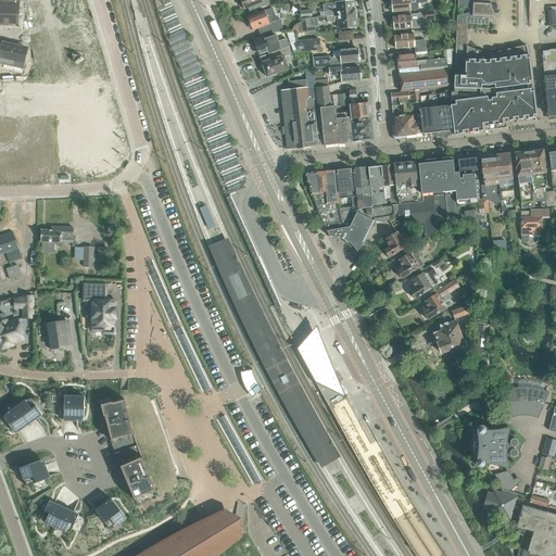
[(240,0),(244,10),(249,8),(251,12),(258,9),(269,4),(267,0),(240,0)]
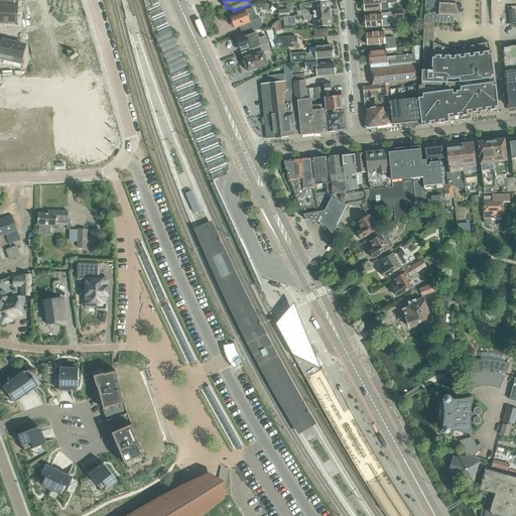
[(396,0),(363,0),(365,11),(388,9),(388,3),(396,3),(396,0)]
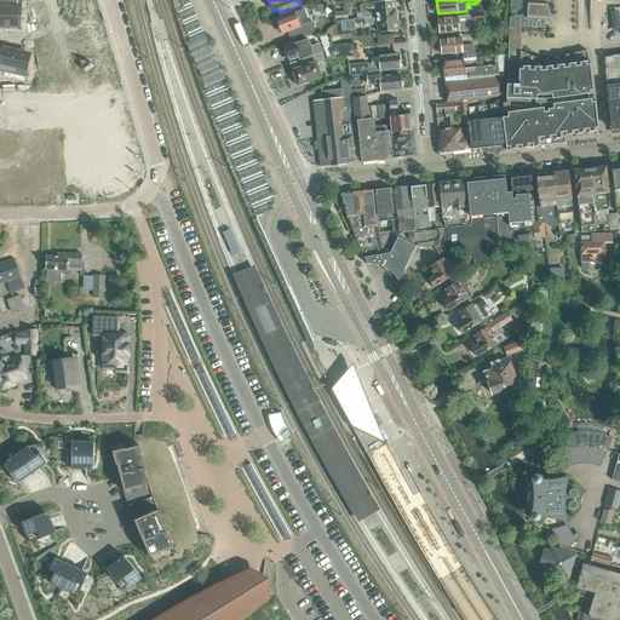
[(549,12),(546,3),(512,0),(510,0),(510,9),(523,9),(523,15),(510,18),(509,26),(521,27),(545,28),(545,27),(544,27),(544,13),(549,12)]
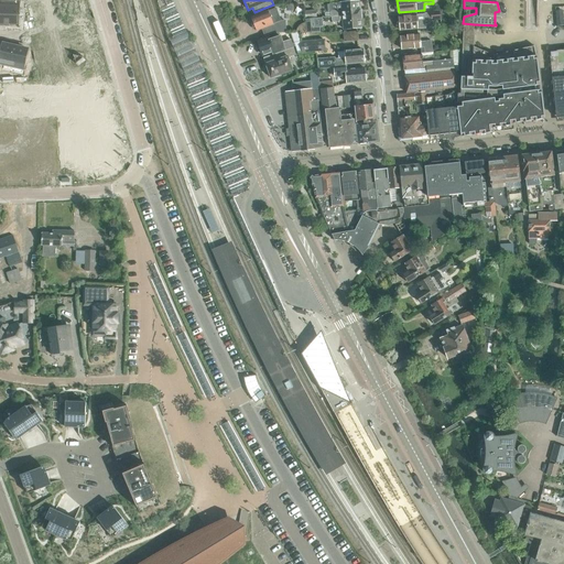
[(360,14),(359,1),(342,2),(331,3),(331,4),(327,4),(328,11),(325,12),(326,18),(332,17),(360,14)]
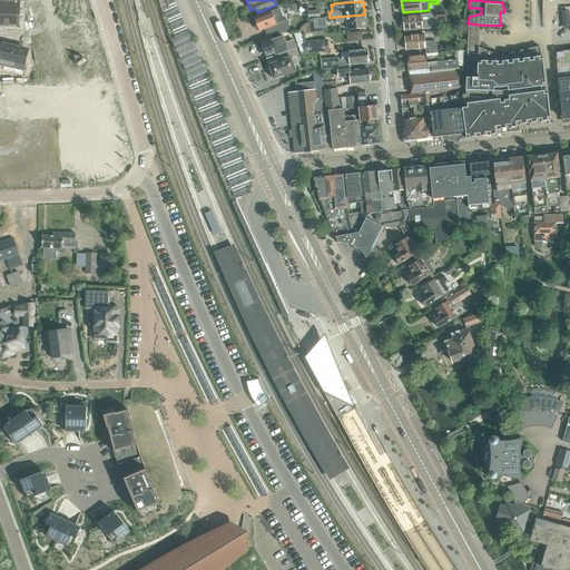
[(0,23),(7,25),(18,25),(19,16),(19,6),(0,5),(0,23)]
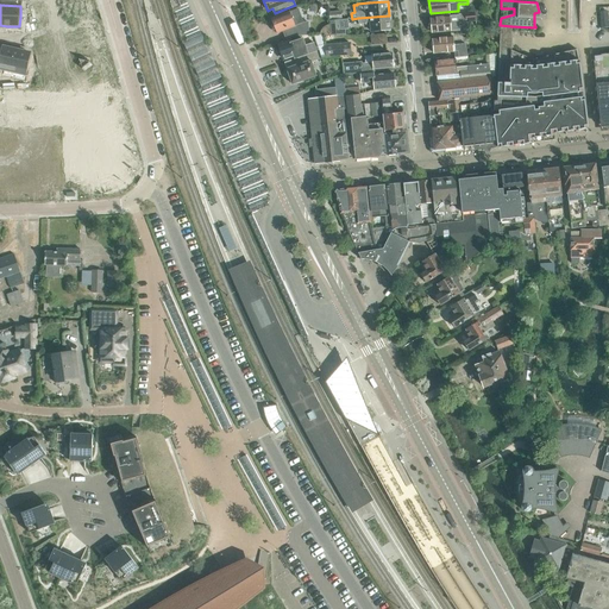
[(271,19),(274,23),(272,23),(272,25),(272,26),(272,27),(274,29),(274,30),(275,31),(277,31),(277,33),(286,30),(289,38),(295,36),(309,36),(308,23),(303,23),(297,8),(284,14),(276,17),(271,19)]
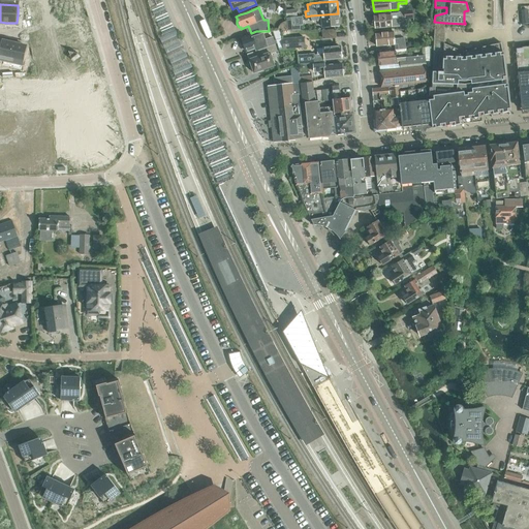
[(399,12),(399,13),(374,16),(375,29),(400,26),(399,21),(405,20),(405,19),(413,18),(413,11),(399,12)]
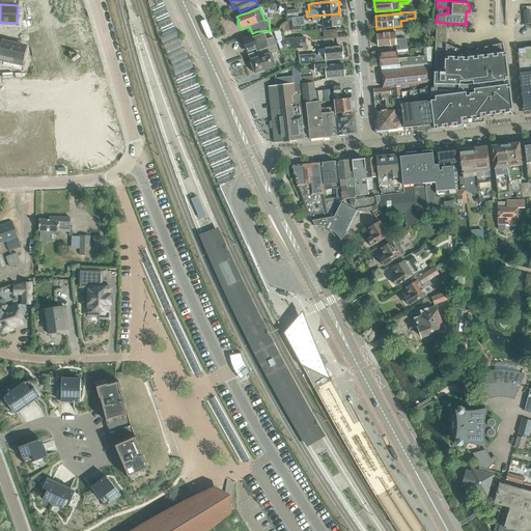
[(319,20),(323,20),(324,27),(340,26),(339,14),(312,16),(312,21),(319,21),(319,20)]
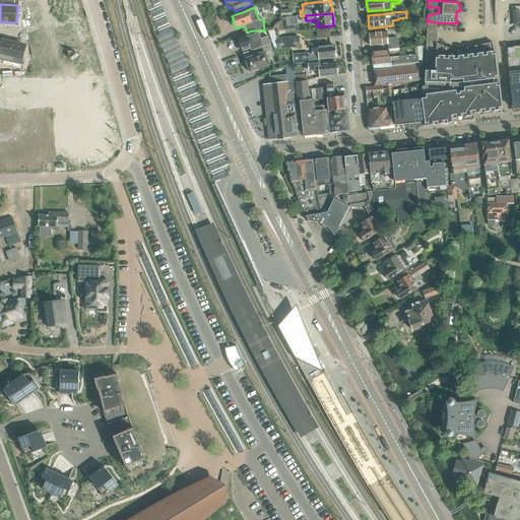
[(291,17),(281,18),(282,30),(293,29),(291,17)]
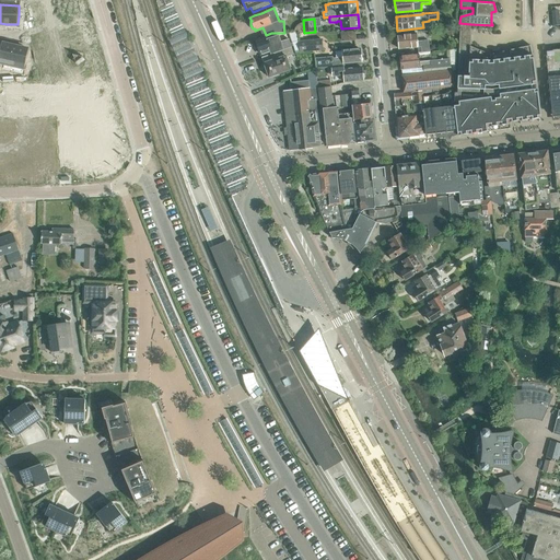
[(454,106),(454,108),(453,108),(456,131),(457,131),(457,136),(511,129),(510,123),(540,118),(537,89),(532,90),(531,85),(536,84),(533,55),(531,45),(490,55),(469,46),(470,24),(459,23),(457,93),(454,93),(454,106)]
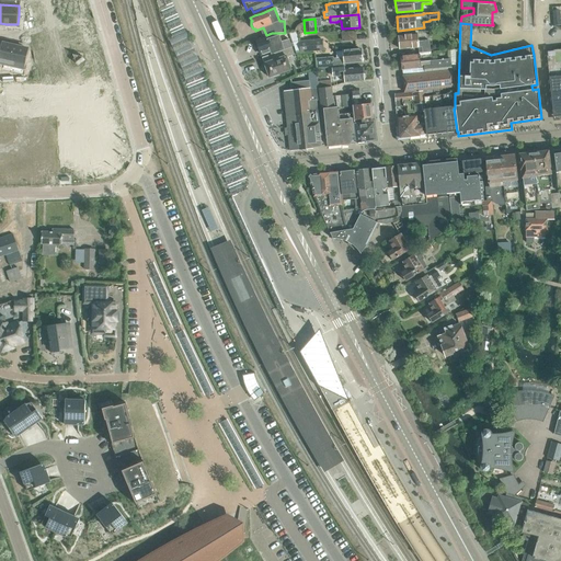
[(431,53),(431,52),(430,41),(418,42),(416,34),(399,35),(400,49),(419,48),(419,54),(431,53)]
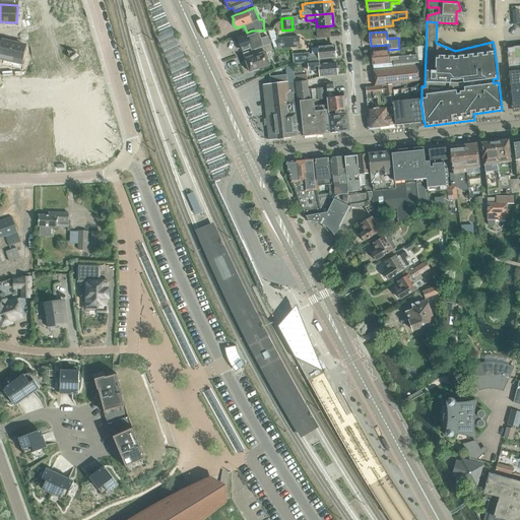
[(249,37),(248,34),(238,37),(243,51),(250,49),(251,51),(270,44),(268,38),(266,38),(264,33),(259,35),(258,34),(256,35),(254,34),(253,34),(252,36),(249,37)]
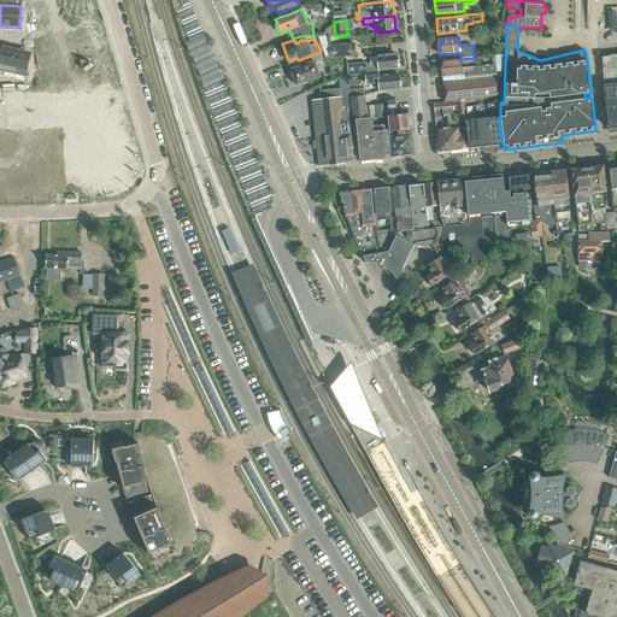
[(330,58),(354,56),(353,43),(329,46),(330,58)]
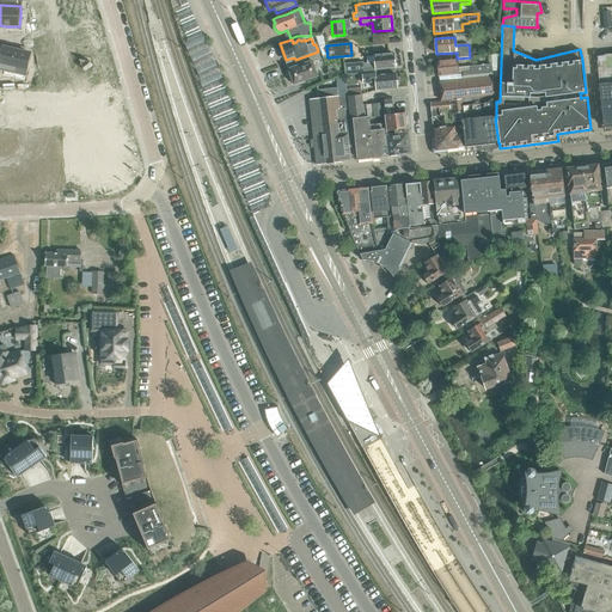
[(0,59),(0,60),(0,67),(25,73),(26,69),(30,54),(2,48),(0,59)]
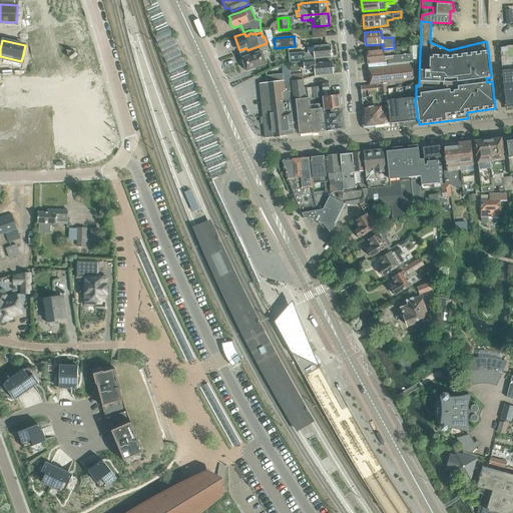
[(267,43),(247,50),(239,53),(241,58),(246,71),(267,64),(263,52),(270,50),(268,44),(267,44),(267,43)]
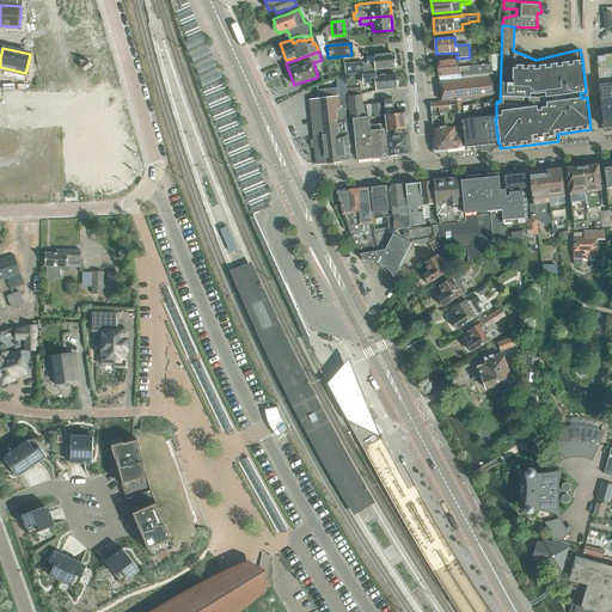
[(611,53),(597,55),(604,128),(611,126),(611,53)]
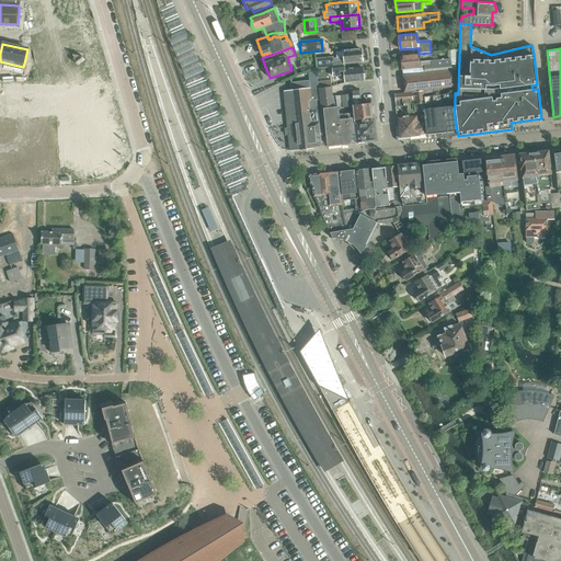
[(343,64),(362,63),(361,49),(335,52),(336,58),(333,58),(333,57),(316,58),(317,69),(333,68),(333,67),(343,67),(343,64)]
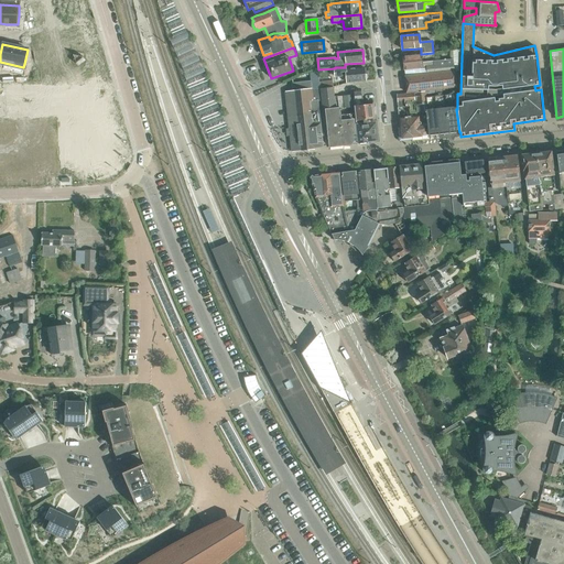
[(453,60),(422,63),(421,55),(403,56),(404,71),(423,68),(423,75),(456,73),(455,71),(454,71),(453,60)]
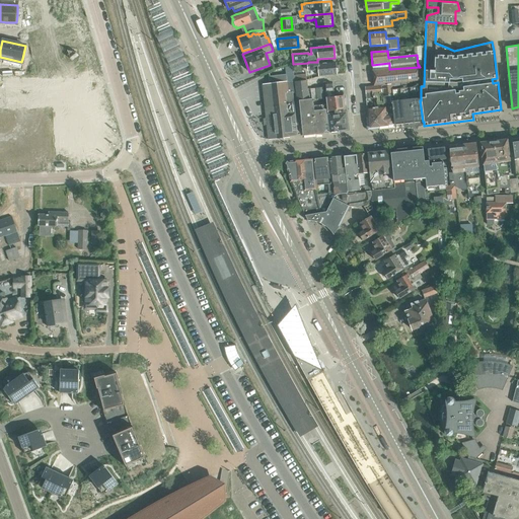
[(308,70),(319,69),(319,76),(337,75),(336,63),(324,64),(324,63),(317,64),(317,62),(307,63),(308,70)]
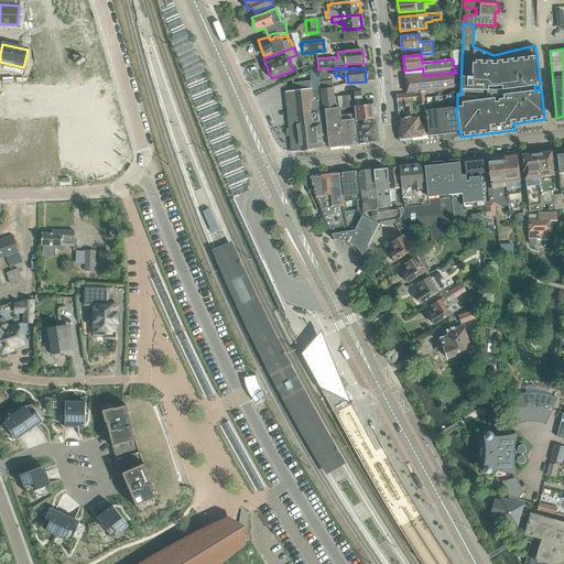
[(456,73),(423,75),(404,77),(407,93),(457,88),(456,73)]
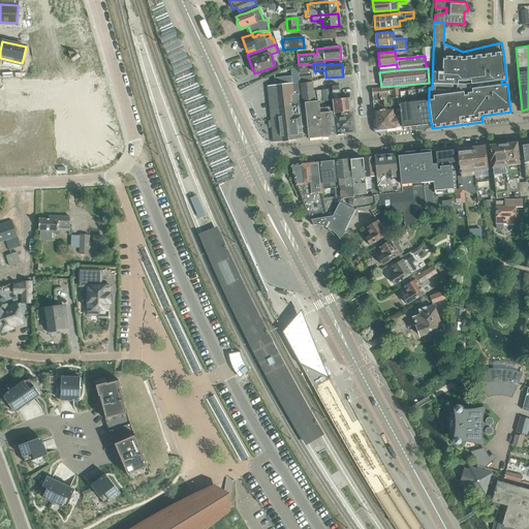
[(294,139),(294,138),(303,137),(301,116),(300,116),(299,106),(291,107),(290,104),(296,103),(293,84),(292,84),(291,76),(274,79),(275,86),(268,87),(271,115),(272,115),(275,141),(281,141),(281,142),(294,139)]
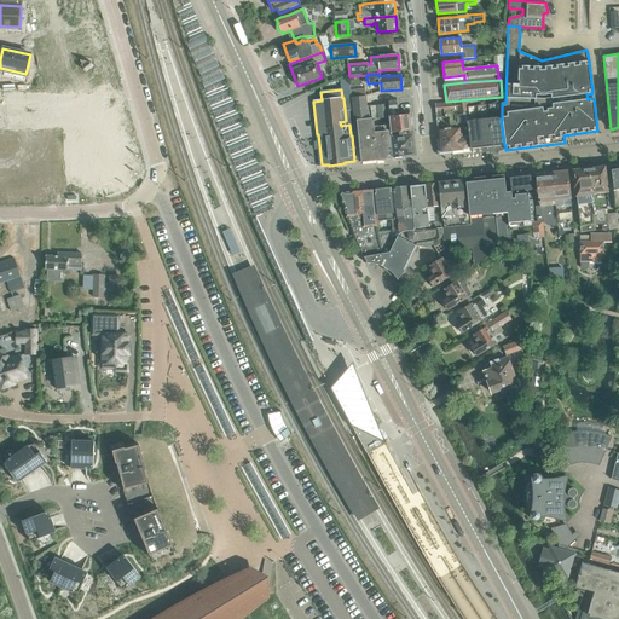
[(362,161),(376,160),(374,127),(374,120),(370,106),(368,106),(366,96),(352,97),(354,122),(358,121),(362,161)]
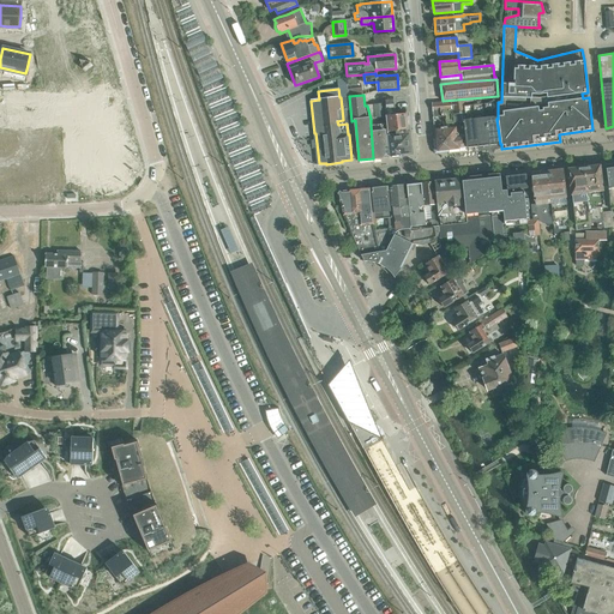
[(390,134),(387,136),(391,154),(391,156),(402,155),(401,154),(413,152),(409,128),(410,128),(408,113),(397,114),(395,98),(385,100),(390,134)]
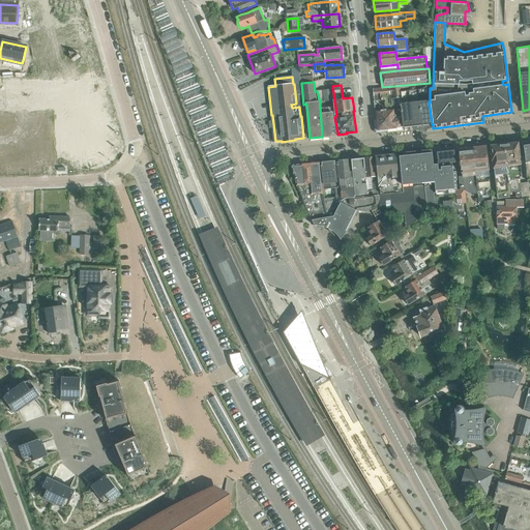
[(401,92),(400,86),(391,87),(392,99),(391,99),(391,106),(385,107),(384,110),(375,111),(377,128),(380,130),(395,128),(395,127),(403,126),(400,97),(401,97),(401,92)]
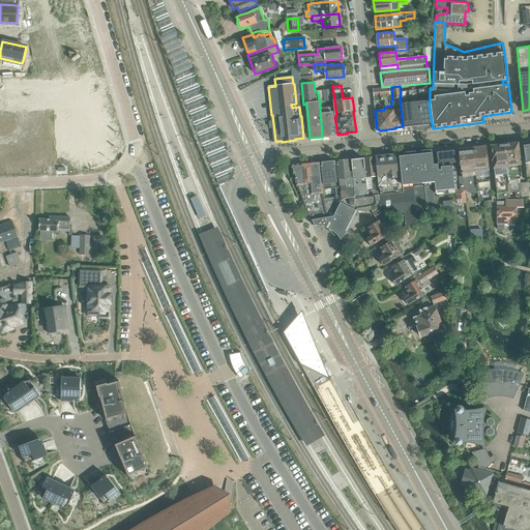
[(388,87),(372,89),(373,96),(374,96),(374,102),(382,101),(381,97),(389,96),(388,87)]
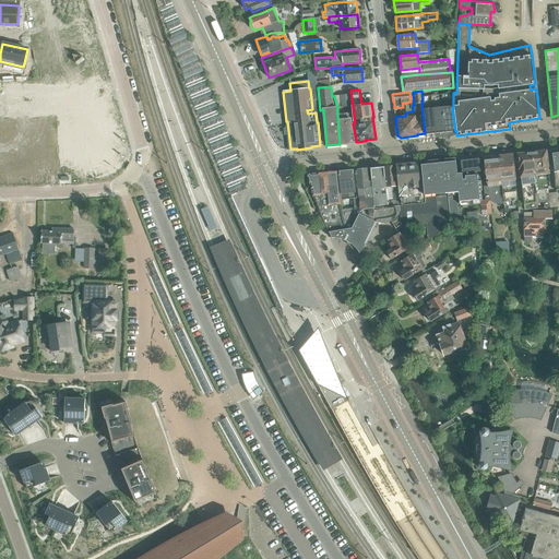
[(452,108),(451,93),(441,94),(444,132),(455,131),(452,108)]
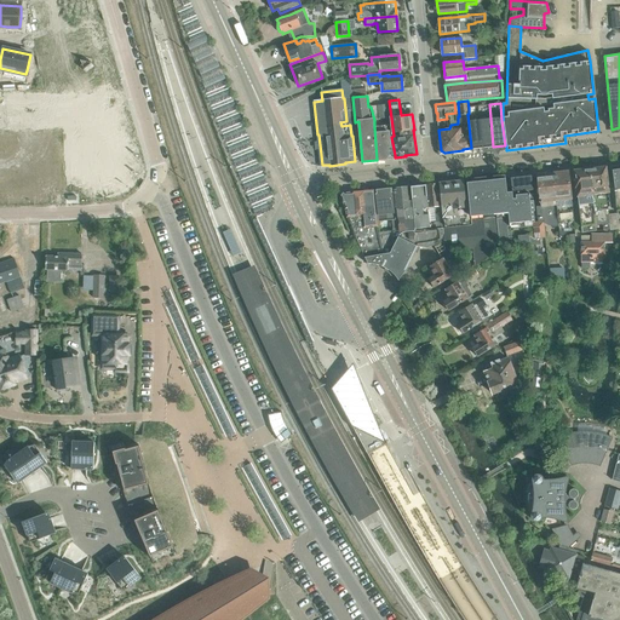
[(388,104),(371,107),(374,120),(389,118),(388,104)]
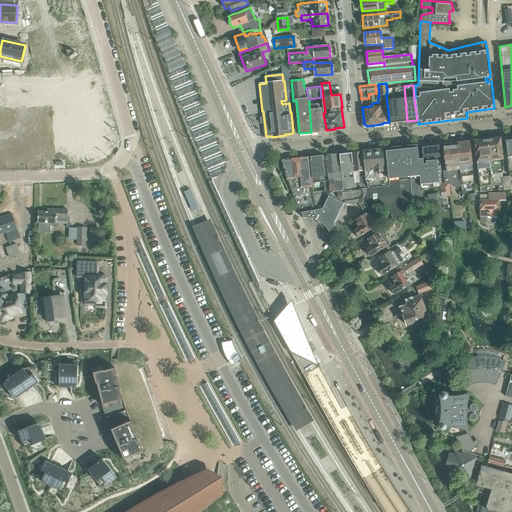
[(402,121),(407,121),(404,86),(395,88),(398,122),(399,127),(403,127),(402,121)]
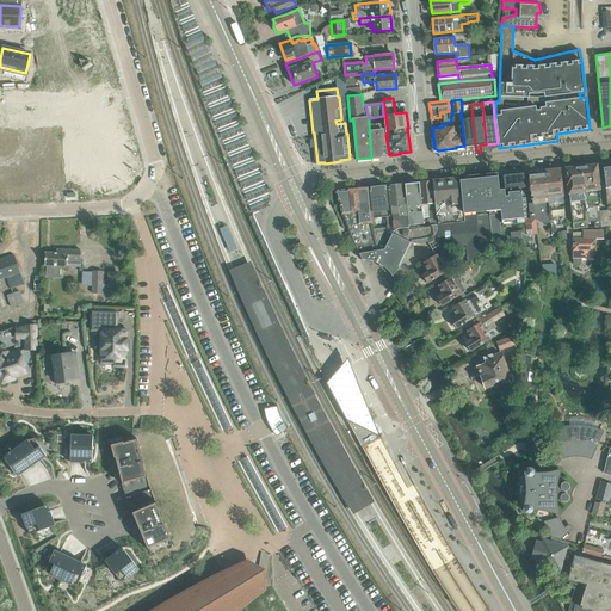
[(471,105),(462,106),(462,112),(461,112),(464,146),(464,147),(475,146),(471,105)]
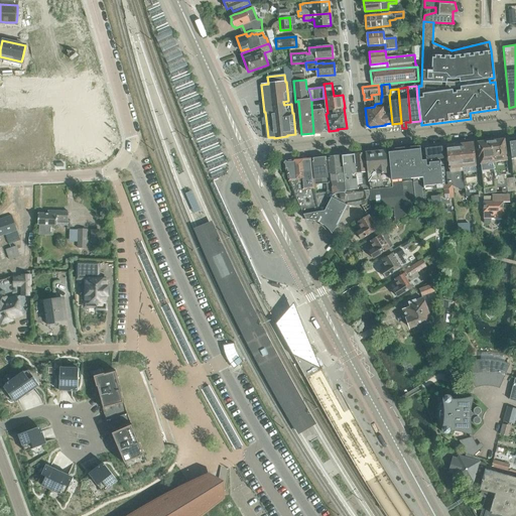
[(214,162),(224,159),(200,96),(189,99),(194,110),(202,131),(200,131),(204,140),(200,141),(205,153),(210,151),(214,162)]
